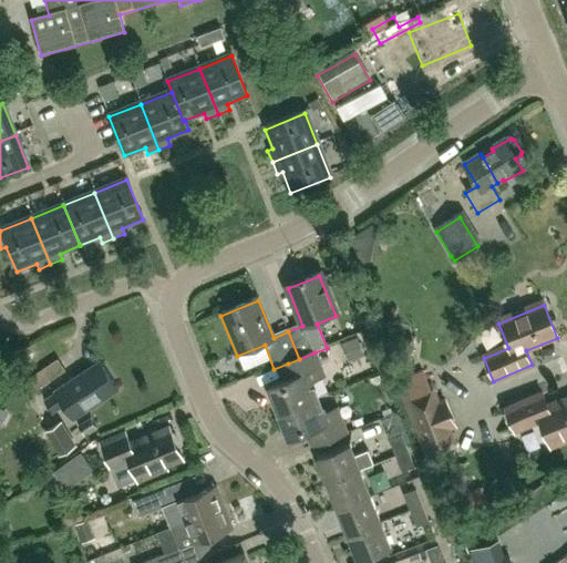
[(278,368),(284,384),(269,389),(280,416),(319,400),(312,385),(326,379),(315,352),(299,359),(288,364),(278,368)]
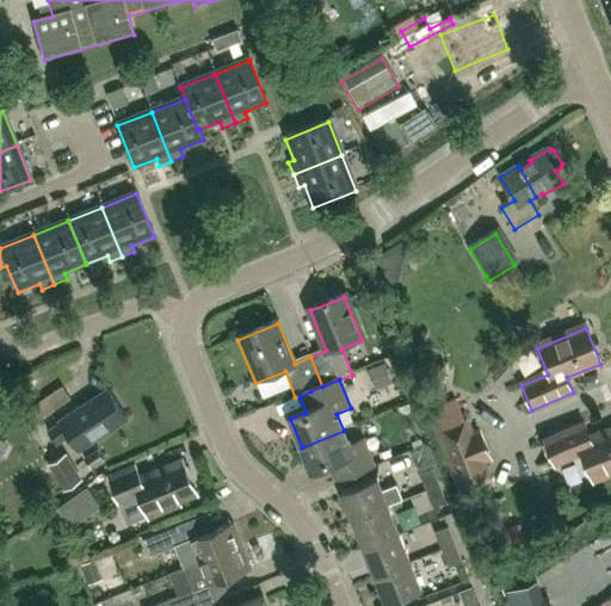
[(30,428),(71,402),(62,390),(23,416),(30,428)]
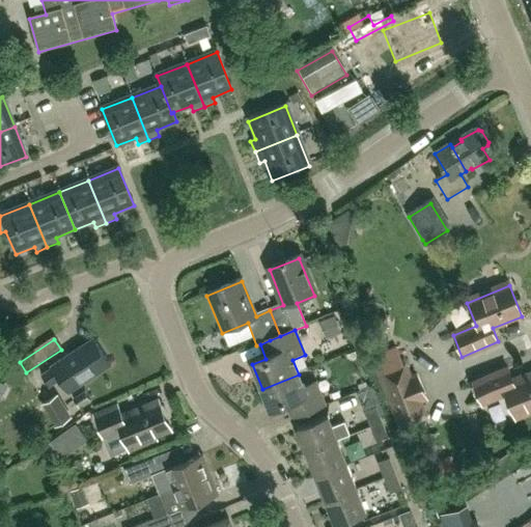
[(67,392),(83,382),(86,383),(93,379),(93,376),(107,366),(91,343),(42,377),(49,389),(60,381),(67,392)]
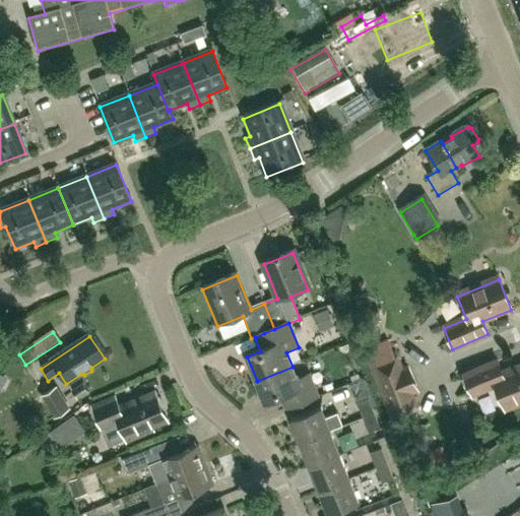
[(402,373),(394,353),(369,364),(381,394),(412,381),(407,371),(402,373)]
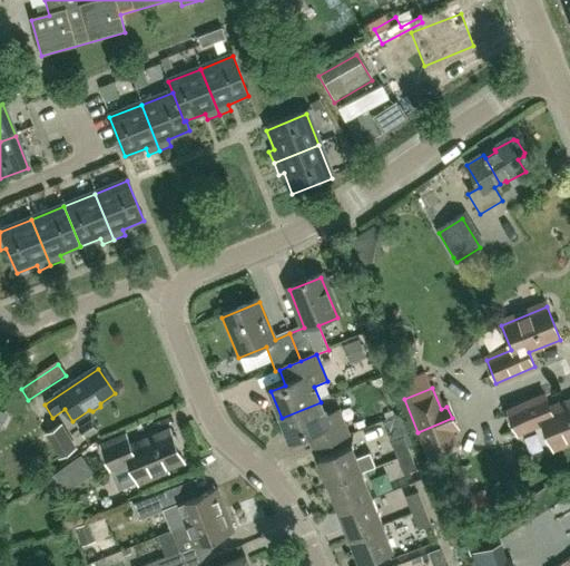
[(569,405),(552,412),(547,397),(508,413),(518,437),(542,427),(552,451),(569,443),(569,405)]
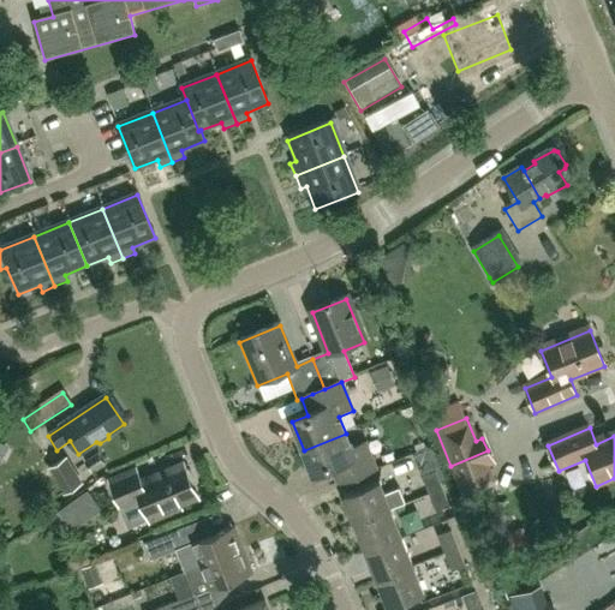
[(353,452),(346,434),(304,450),(315,477),(329,471),(336,488),(347,483),(377,472),(366,446),(353,452)]
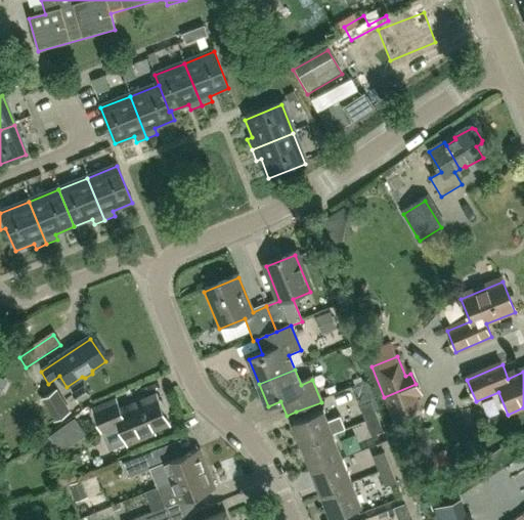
[(396,426),(422,415),(415,397),(420,395),(416,384),(384,397),(396,426)]
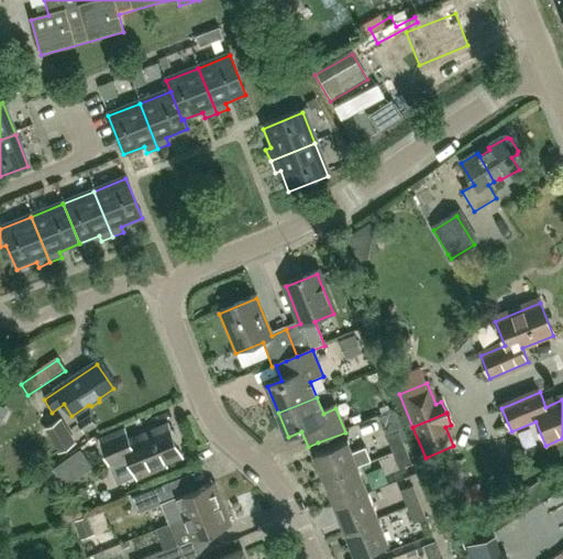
[(84,436),(96,428),(89,418),(77,426),(84,436)]
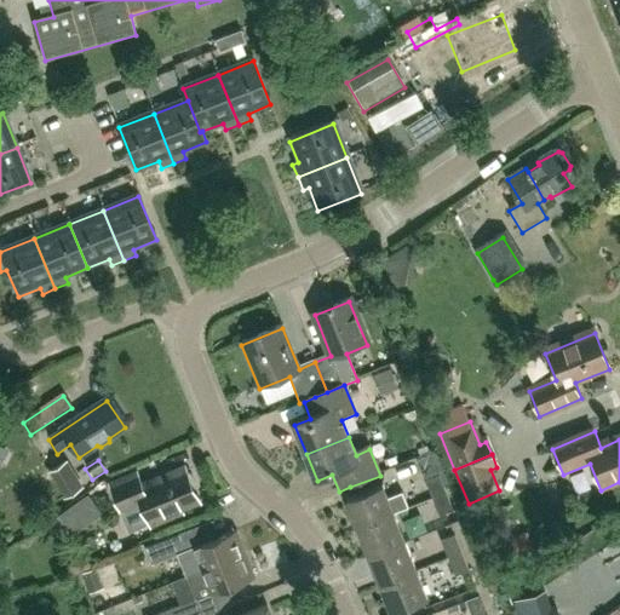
[(57,505),(65,500),(81,489),(65,465),(50,476),(42,481),(57,505)]
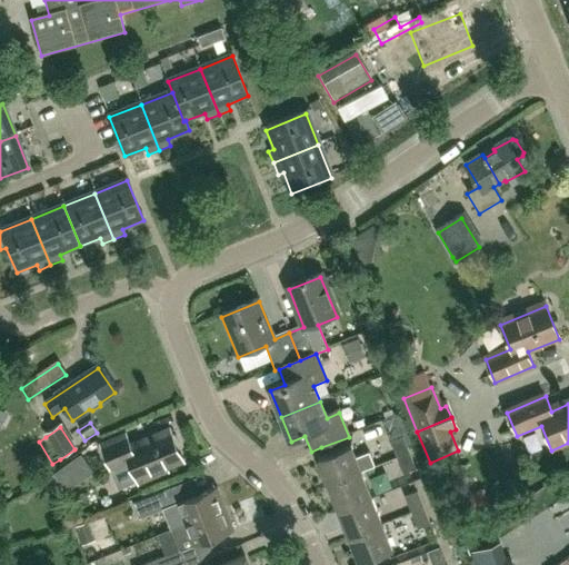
[(115,481),(132,473),(138,487),(157,478),(156,475),(182,464),(178,452),(179,447),(175,439),(171,437),(169,433),(130,448),(126,437),(101,448),(115,481)]
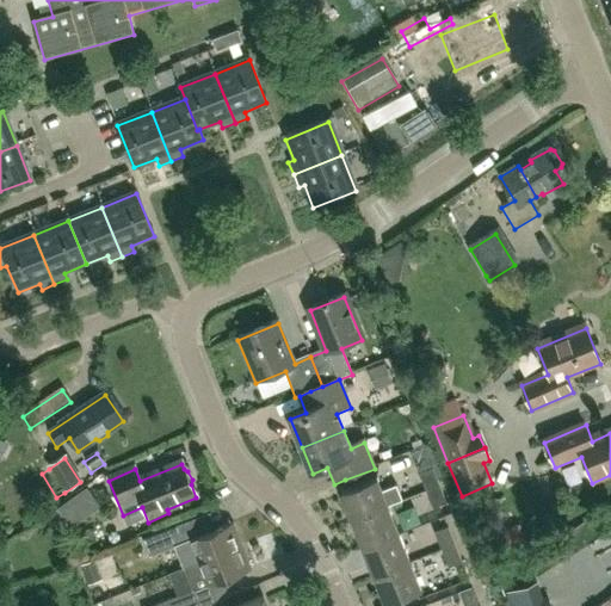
[(427,494),(440,489),(433,470),(420,475),(427,494)]
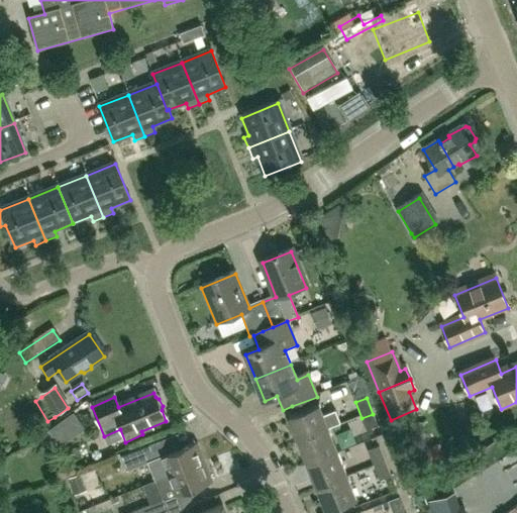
[(299,443),(329,431),(329,430),(339,426),(334,413),(324,418),(319,407),(289,419),(299,443)]
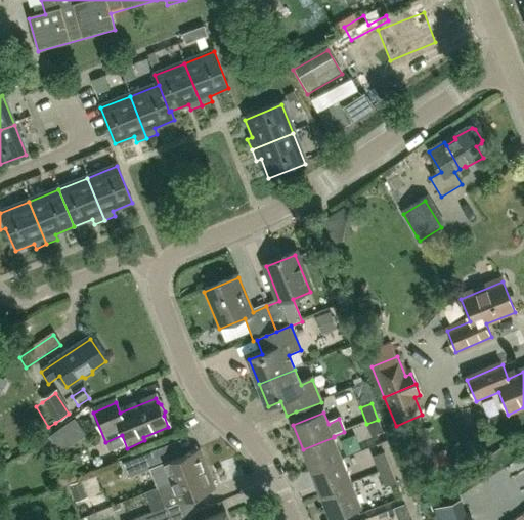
[(383,434),(378,420),(366,424),(372,439),(383,434)]
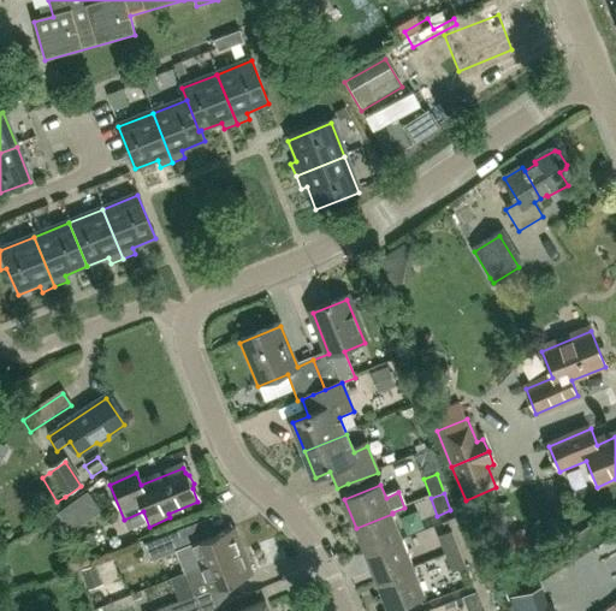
[(72,505),(87,526),(102,514),(88,494),(72,505)]
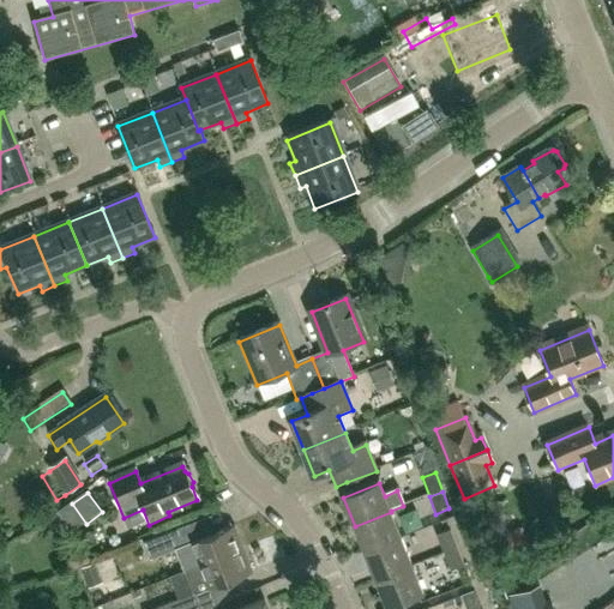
[(366,554),(402,541),(391,512),(355,526),(366,554)]
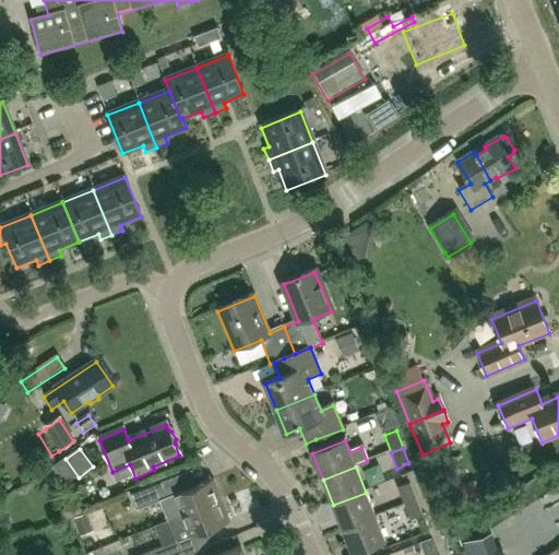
[(182,519),(221,504),(213,482),(188,492),(182,476),(130,497),(137,512),(174,498),(182,519)]
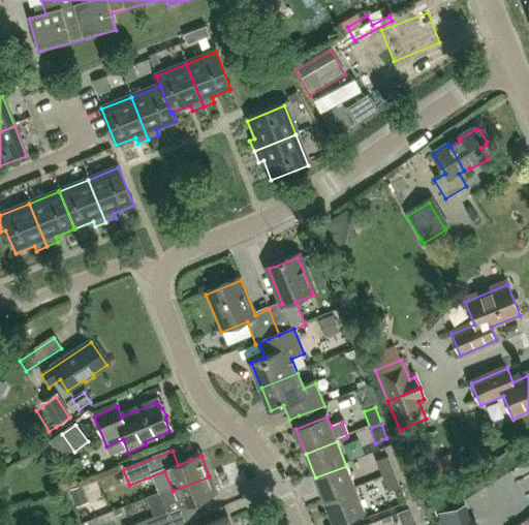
[(382,480),(394,474),(387,459),(376,464),(382,480)]
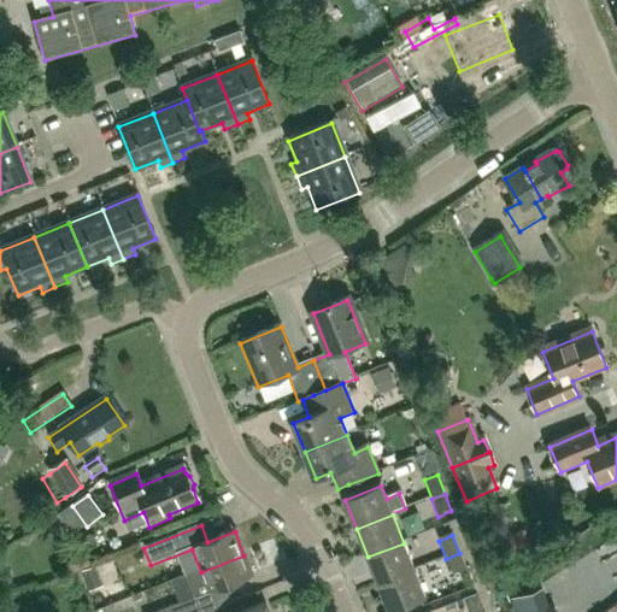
[(378,586),(415,571),(404,543),(368,557),(378,586)]
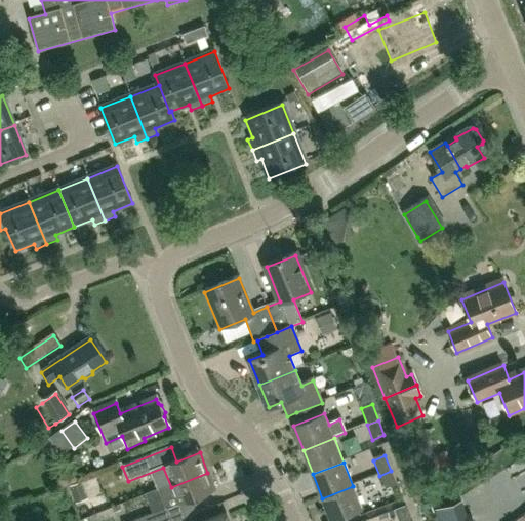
[(391,471),(379,476),(386,490),(397,485),(391,471)]
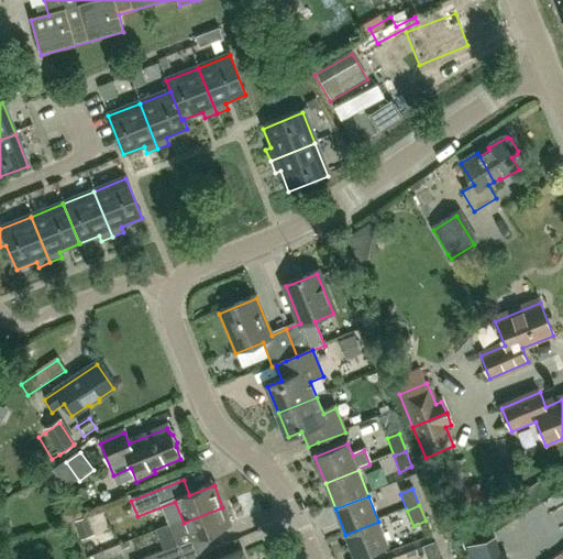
[(169,528),(177,548),(177,549),(231,528),(223,507),(222,507),(184,523),(169,528)]
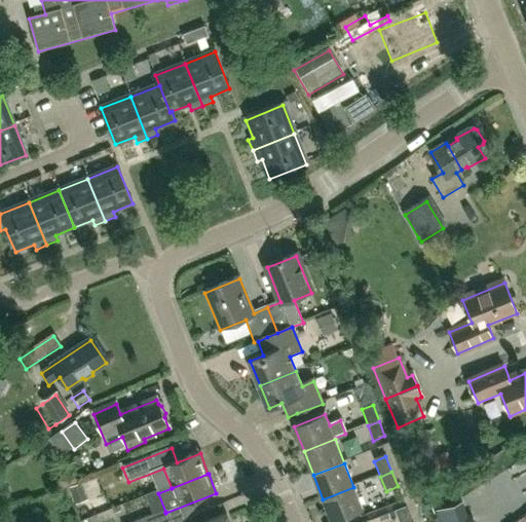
[(353,487),(323,499),(332,521),(341,521),(364,512),(353,487)]
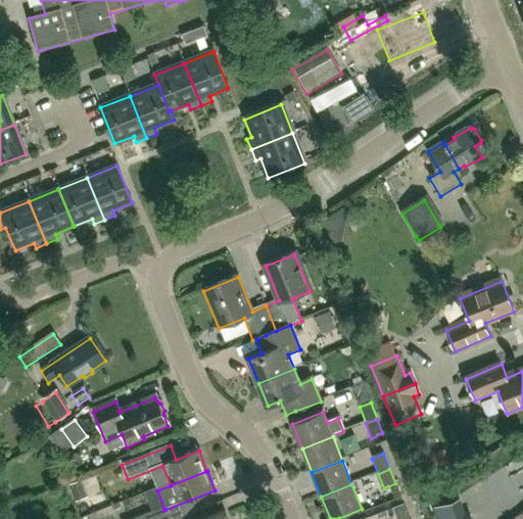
[(164,509),(138,518),(168,518),(164,510),(164,509)]
